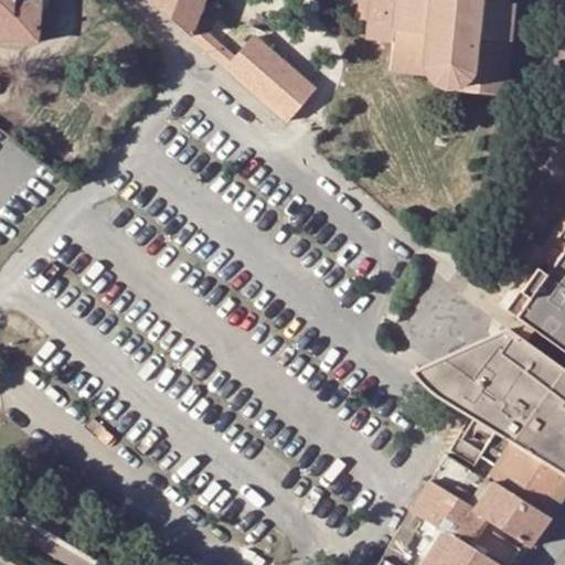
[(0,0),(0,40),(38,43),(41,0),(0,0)]
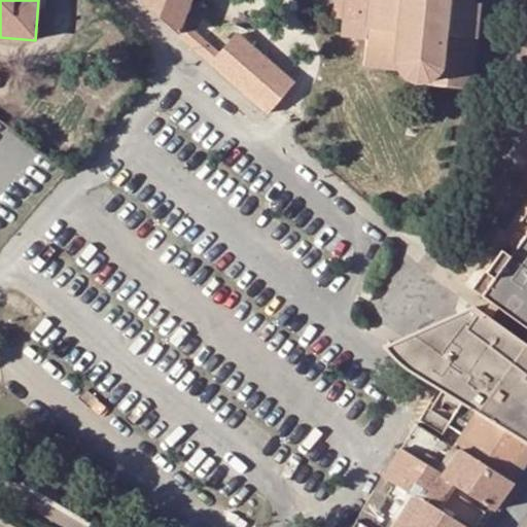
[(178,33),(182,22),(190,0),(141,0),(141,1),(178,33)]
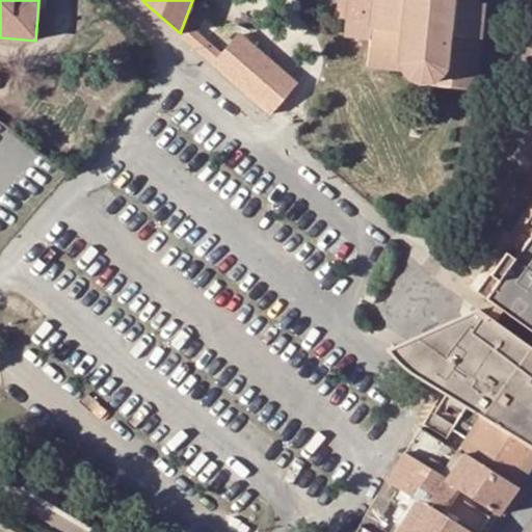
[(344,22),(347,22),(348,0),(339,0),(338,21),(344,22)]
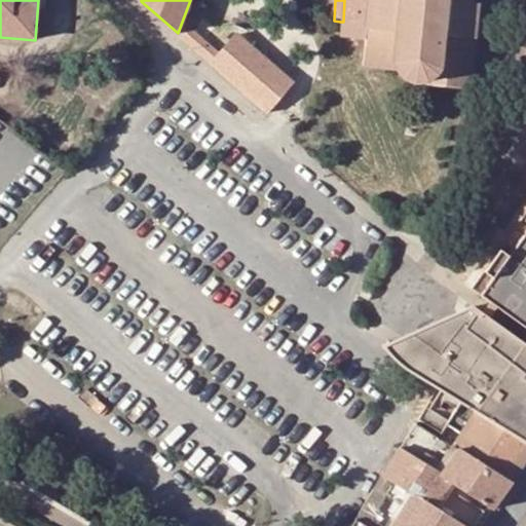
[(344,0),(343,22),(340,22),(340,29),(342,29),(342,37),(367,39),(365,66),(395,68),(396,71),(398,74),(400,77),(402,79),(404,81),(407,83),(410,84),(413,85),(416,85),(419,85),(422,85),(425,84),(428,83),(438,84),(451,85),(451,89),(468,91),(468,87),(471,87),(476,38),(478,4),(472,3),(472,0),(344,0)]
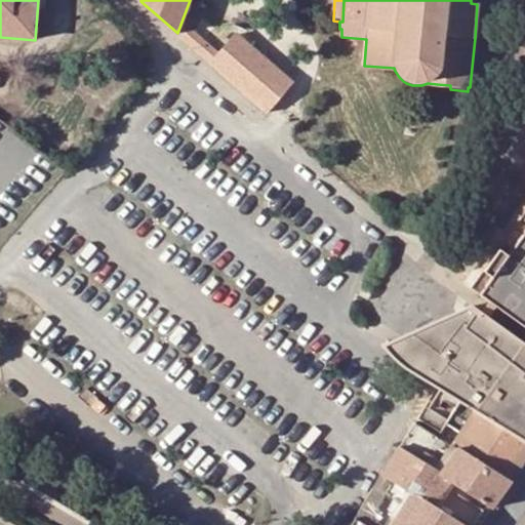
[(177,33),(203,55),(210,47),(182,22),(177,33)]
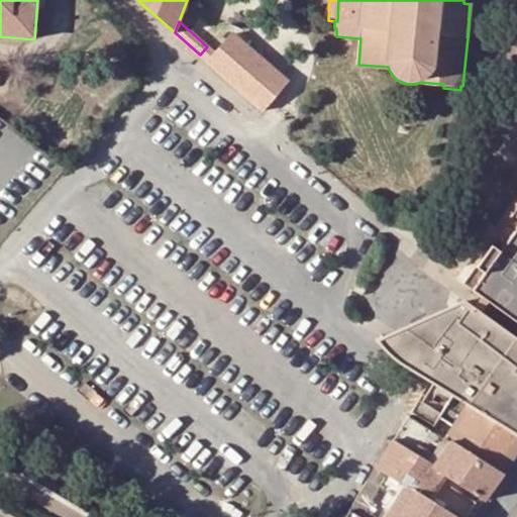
[(232,34),(216,54),(208,63),(264,111),(288,83),(232,34)]
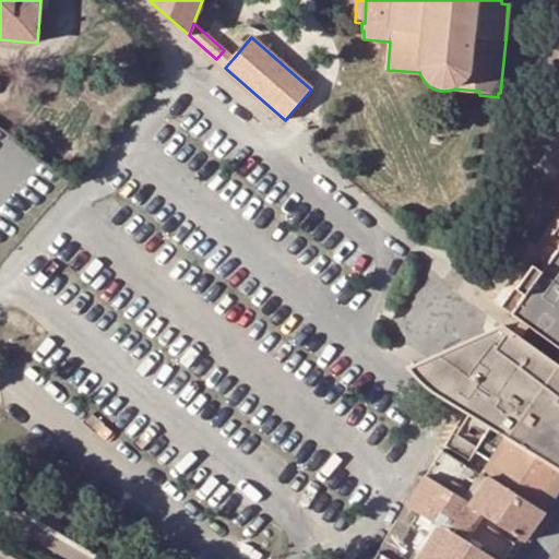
[(216,59),(225,68),(234,58),(224,50),(216,59)]
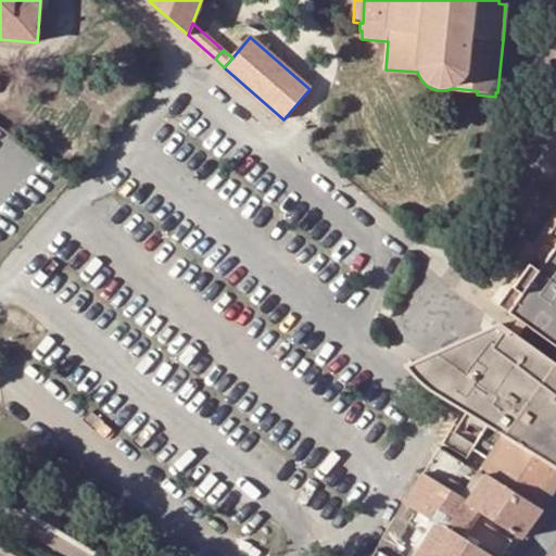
[(555,213),(533,245),(510,278),(498,294),(493,302),(508,313),(518,320),(527,326),(555,346),(555,213)]
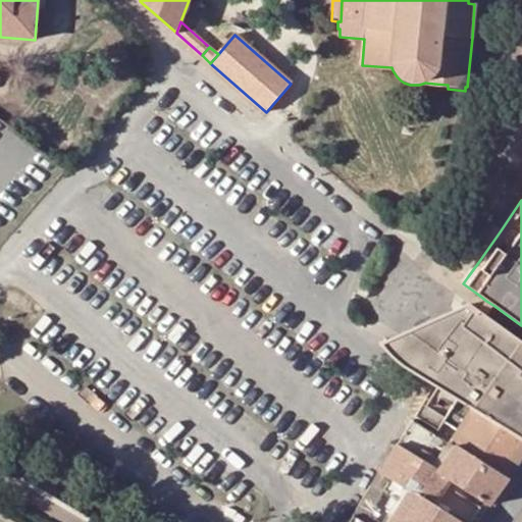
[(469,254),(479,261),(501,230),(491,223),(469,254)]
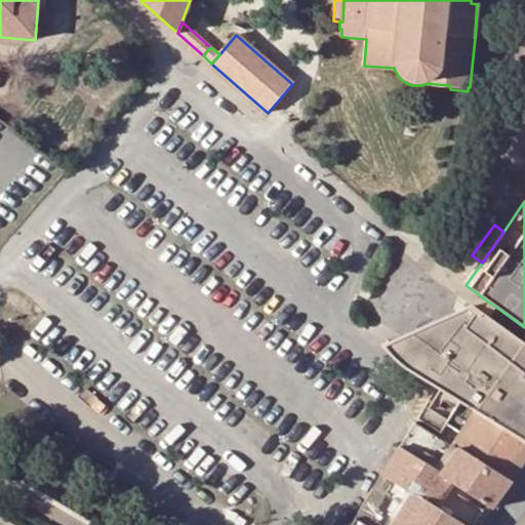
[(524,346),(510,335),(488,319),(481,314),(471,307),(470,308),(436,370),(441,374),(478,396),(514,417),(524,425),(524,346)]
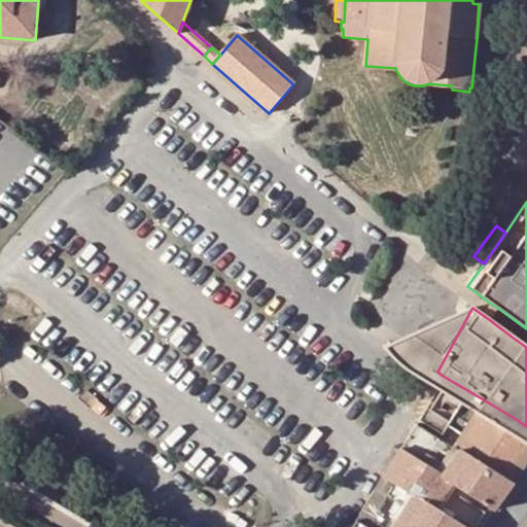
[(437,372),(471,309),(441,322),(419,361),(437,372)]
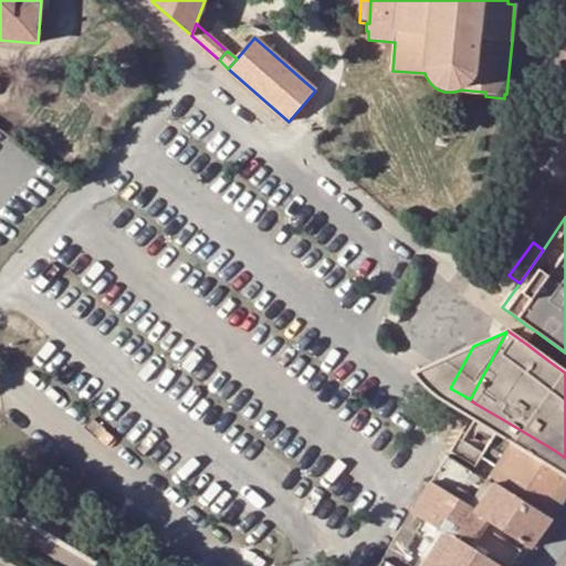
[(418,383),(426,390),(468,417),(475,404),(470,399),(450,388),(473,346),(412,375),(418,383)]
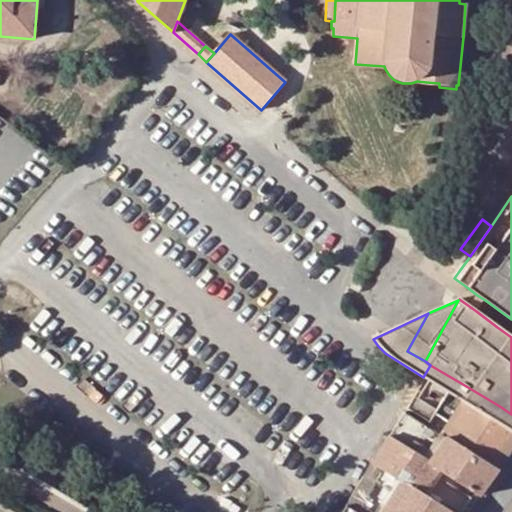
[(423,377),(462,401),(511,431),(511,414),(501,407),(466,386),(430,365),(423,377)]
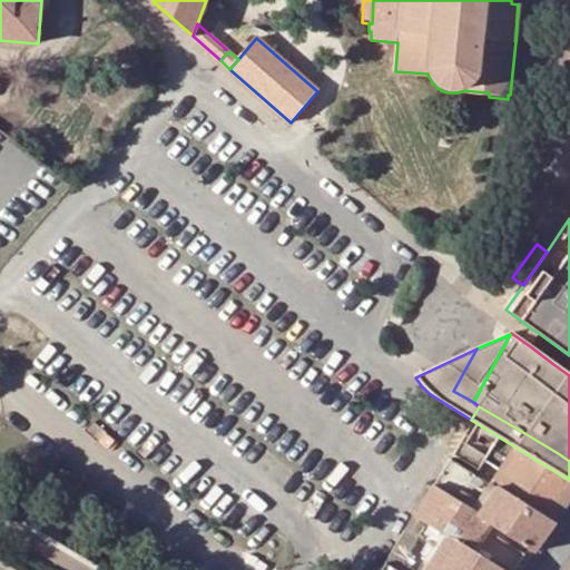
[(477,470),(489,449),(463,433),(450,454),(477,470)]
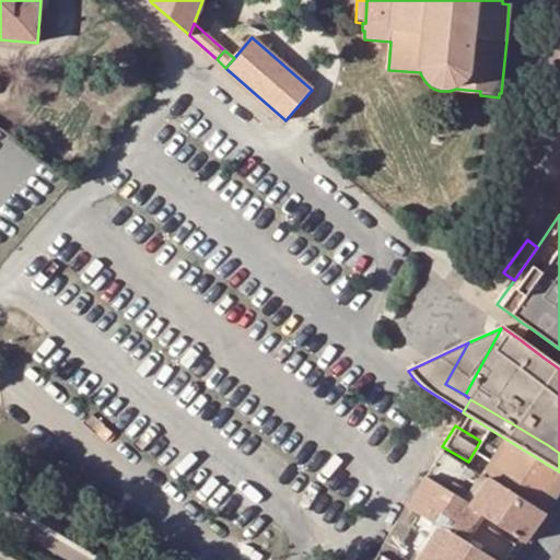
[(545,512),(559,488),(559,471),(505,439),(481,478),(487,481),(489,478),(545,512)]
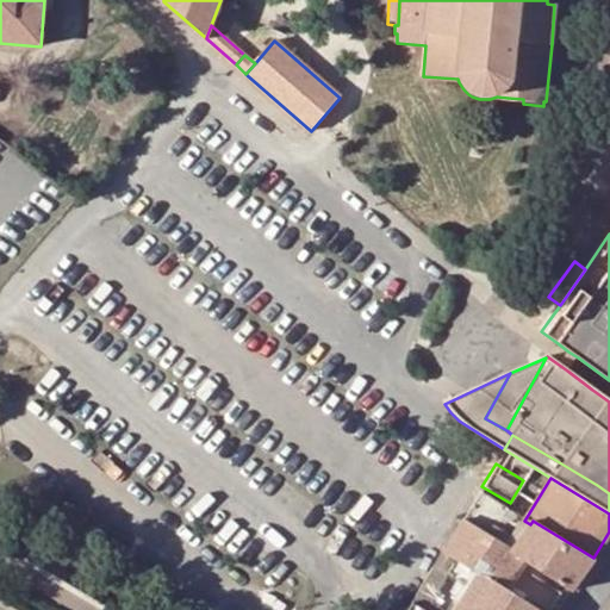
[(593,558),(533,521),(530,524),(524,521),(484,493),(484,492),(466,521),(514,548),(511,553),(531,566),(570,589),(573,585),(583,572),(593,558)]
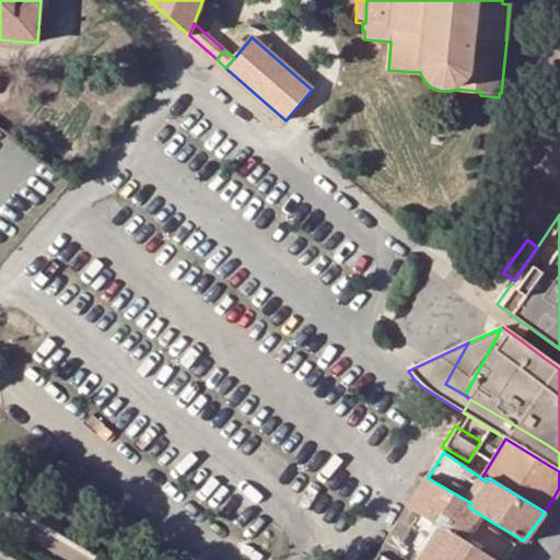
[(442,527),(443,526),(494,559),(502,559),(513,543),(485,524),(488,520),(469,508),(471,503),(428,478),(408,508),(418,513),(440,526),(442,527)]
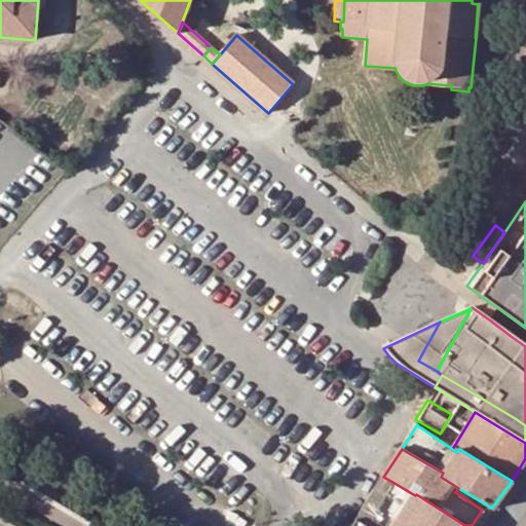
[(31,472),(16,504),(68,525),(82,525),(95,498),(31,472)]
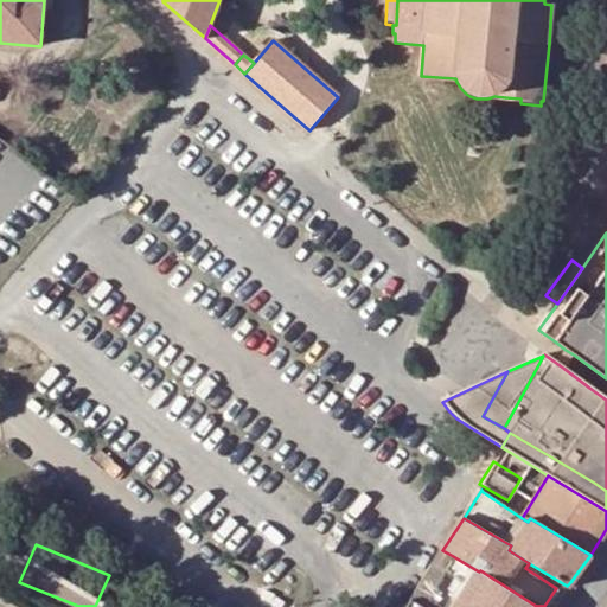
[(440,549),(430,564),(446,574),(447,572),(445,570),(453,556),(442,550),(440,549)]
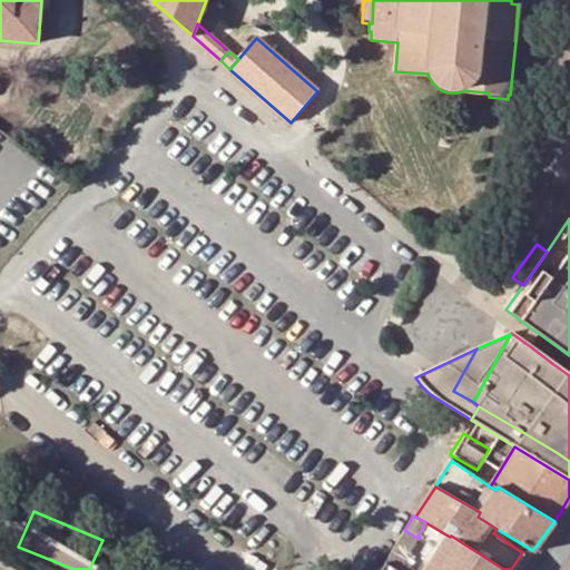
[(425,522),(418,536),(420,537),(440,548),(424,569),(503,569),(451,536),(450,537),(448,536),(425,522)]
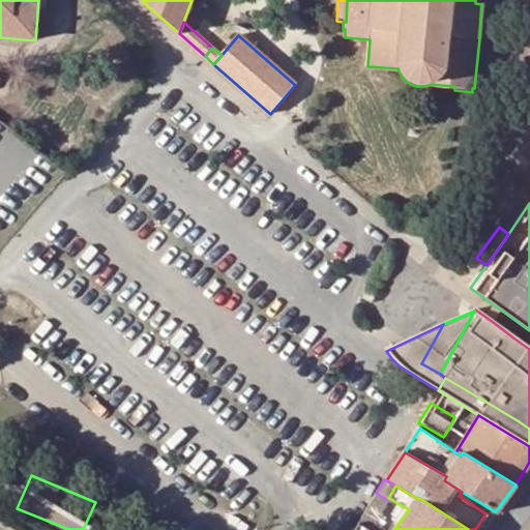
[(376,522),(389,501),(376,493),(363,514),(376,522)]
